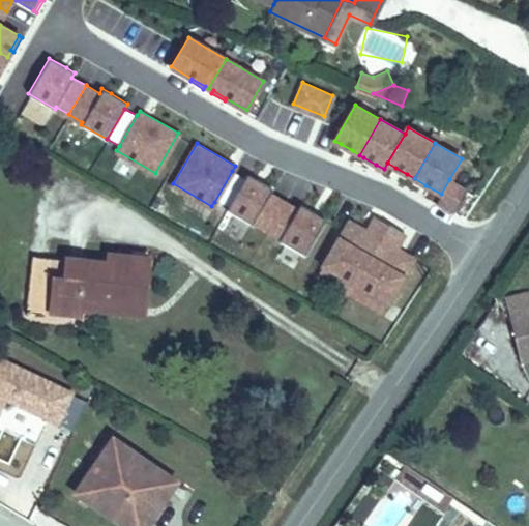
[(350,153),(352,150),(341,144),(339,147),(350,153)]
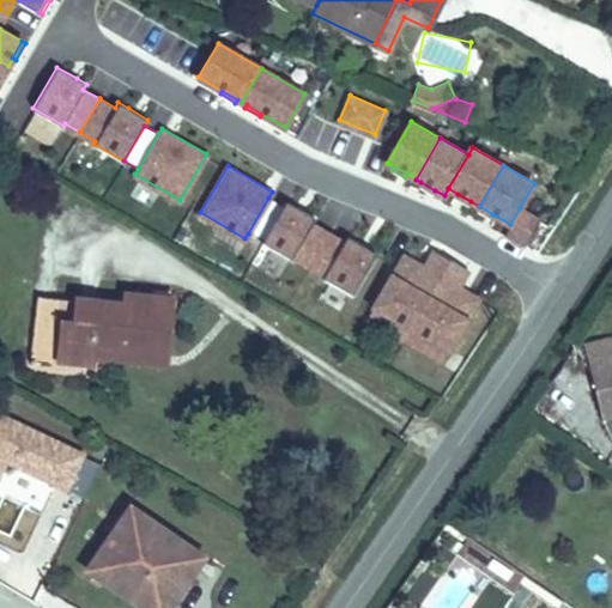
[(432,193),(435,190),(420,182),(419,186),(432,193)]
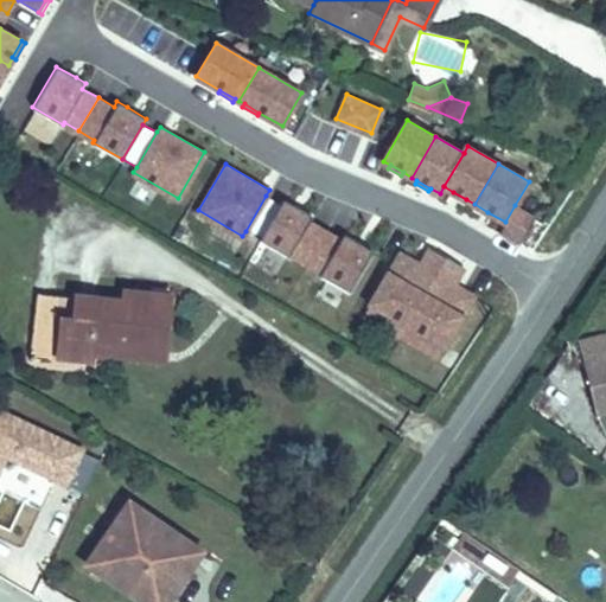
[(464,203),(466,199),(453,192),(451,194),(464,203)]
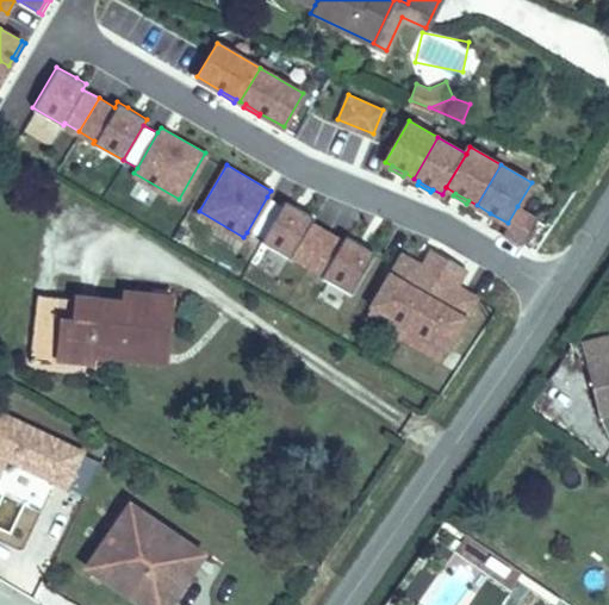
[(281,205),(267,197),(247,232),(261,239),(281,205)]
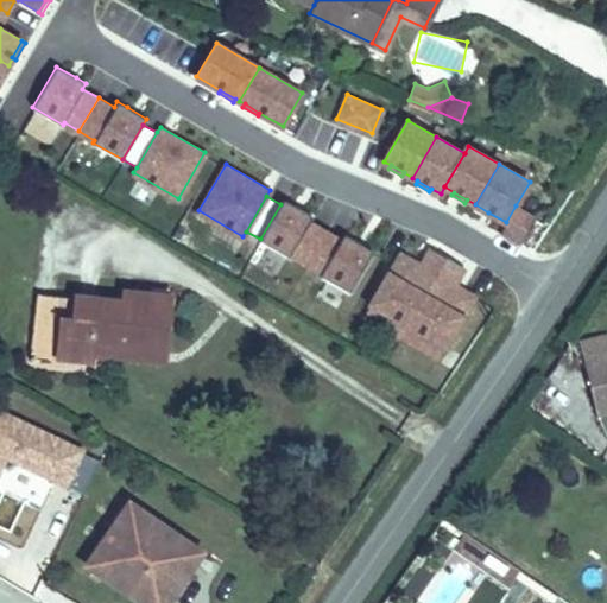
[(314,215),(293,204),(284,198),(280,204),(260,239),(290,256),(291,254),(307,264),(326,230),(310,221),(314,215)]
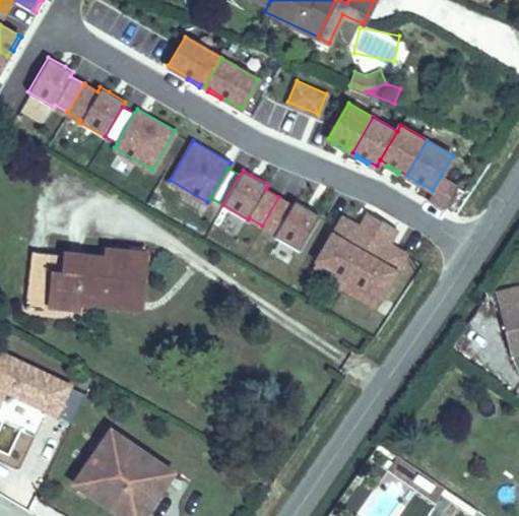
[(252,172),(251,175),(268,184),(269,182),(252,172)]
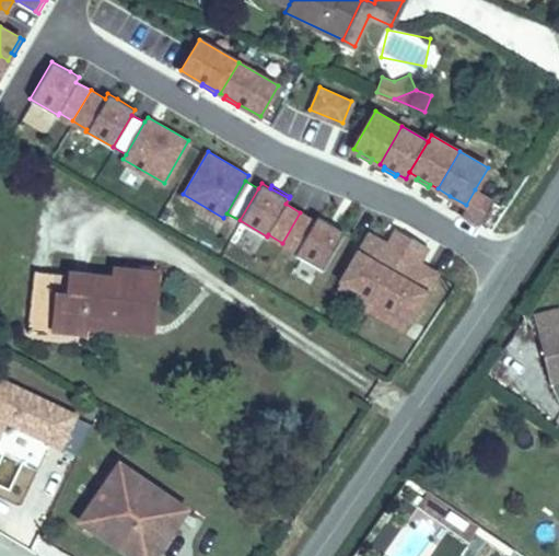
[(447,198),(450,196),(438,188),(435,192),(447,198)]
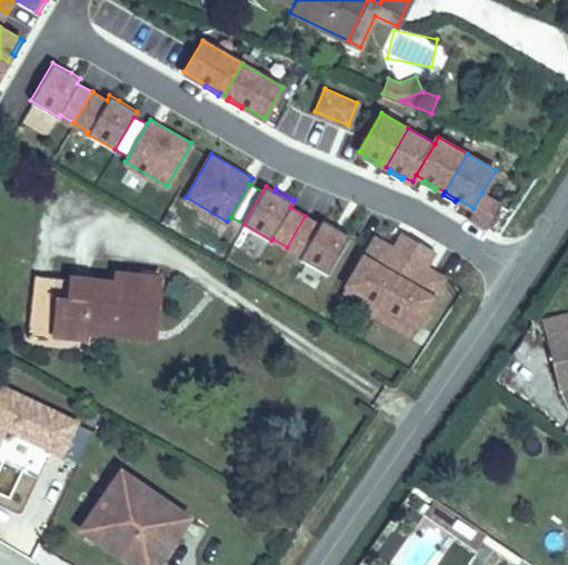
[(501,204),(482,192),(474,208),(470,215),(488,226),(501,204)]
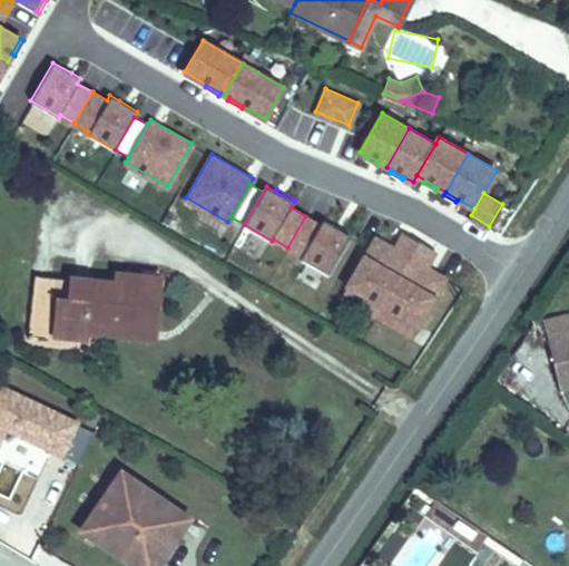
[(489,226),(471,215),(469,218),(488,228),(489,226)]
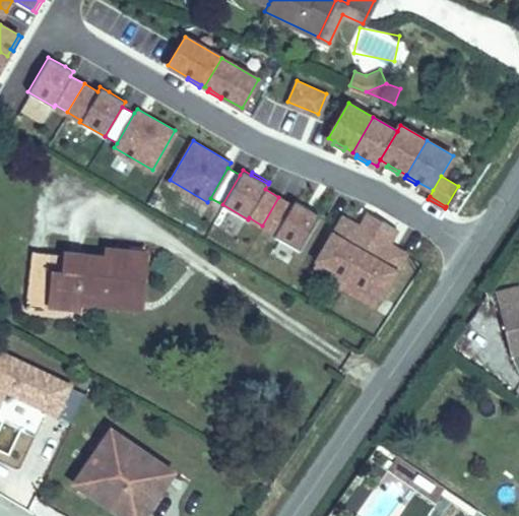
[(278,197),(262,226),(274,233),(273,235),(308,254),(328,219),(310,208),(295,199),(292,204),(278,197)]
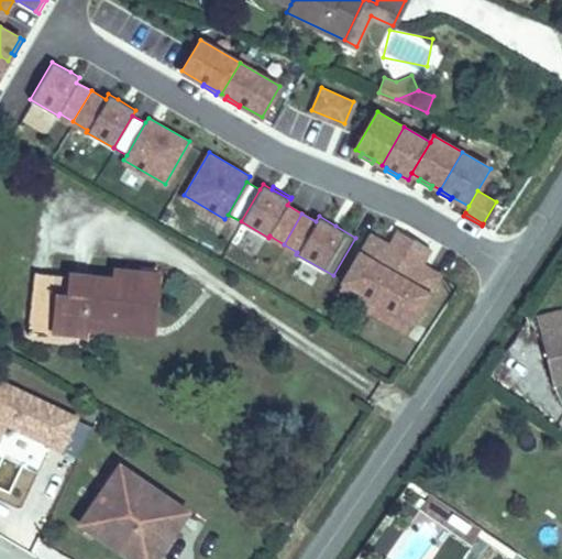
[(320,214),(319,216),(335,226),(338,223),(320,214)]
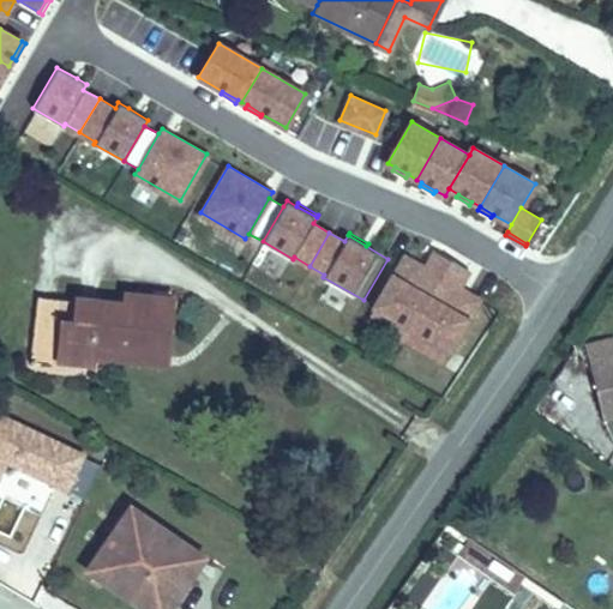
[(412,329),(452,258),(436,248),(425,265),(404,253),(398,265),(374,306),(412,329)]
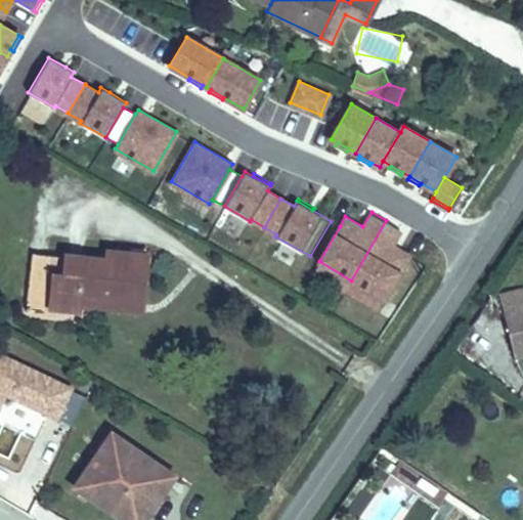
[(400,228),(386,220),(351,280),(383,299),(409,254),(392,244),(400,228)]
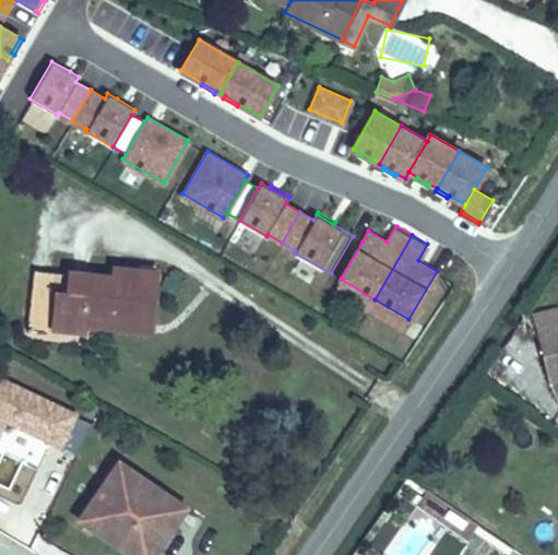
[(113,276),(52,270),(50,291),(56,291),(52,327),(84,330),(84,323),(85,314),(152,320),(157,271),(114,267),(113,276)]
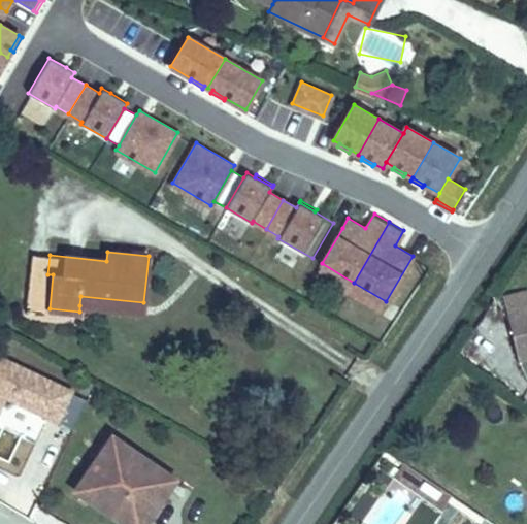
[(50,255),(32,253),(26,306),(50,308),(53,274),(47,274),(50,255)]
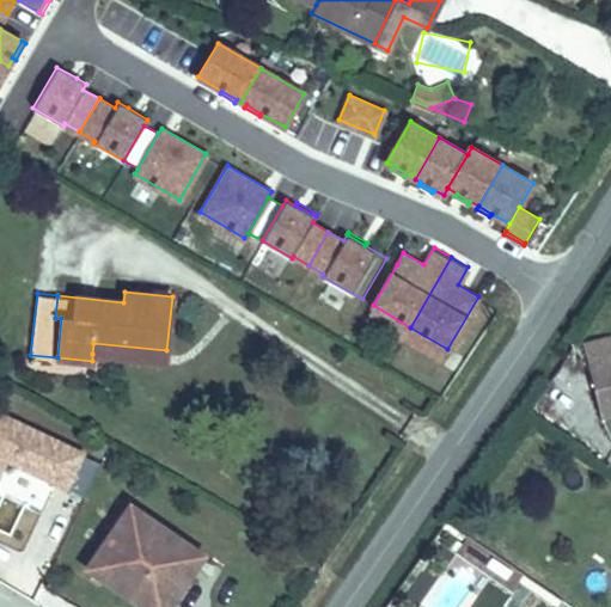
[(410,327),(373,305),(367,316),(404,337),(410,327)]
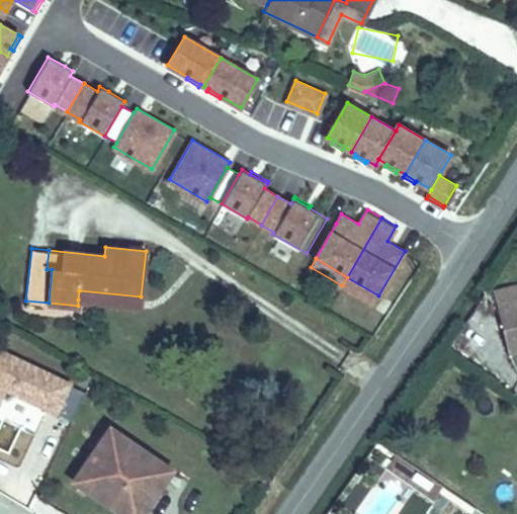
[(378,295),(347,277),(342,285),(373,304),(378,295)]
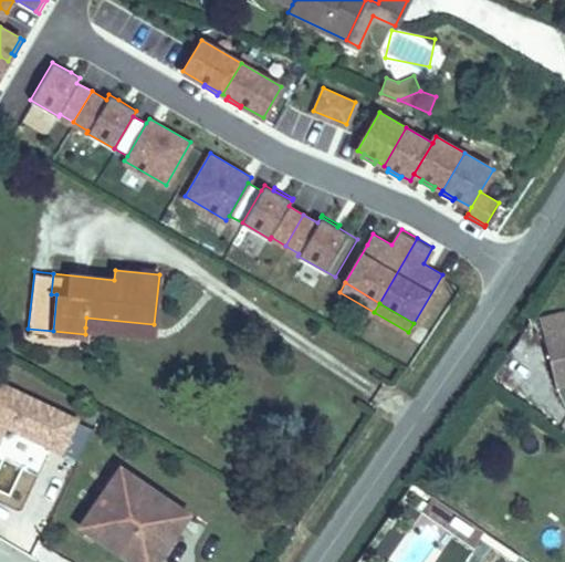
[(154,324),(86,318),(85,328),(153,335),(154,324)]
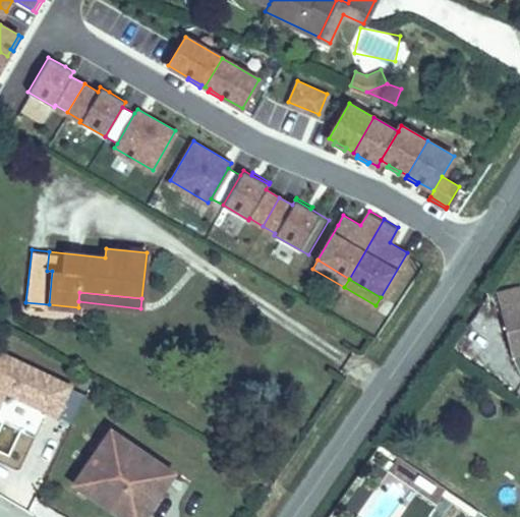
[(519,300),(499,305),(510,352),(519,349),(519,300)]
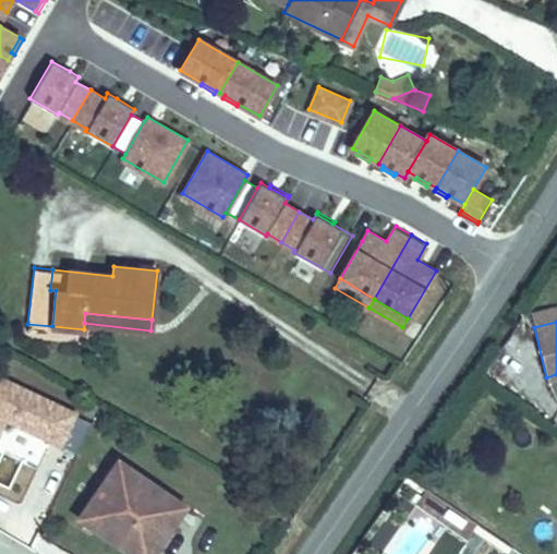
[(74,450),(89,420),(0,376),(0,428),(4,418),(74,450)]
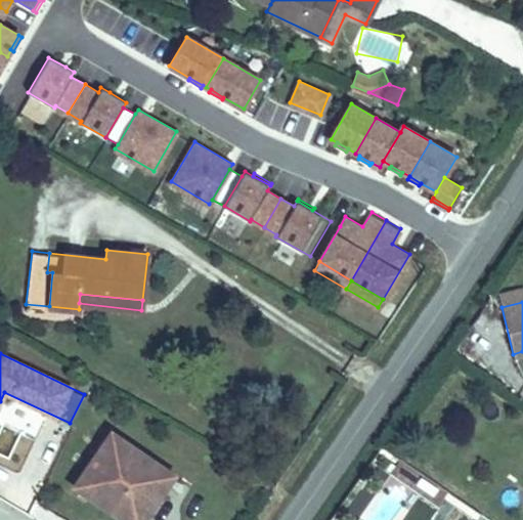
[(53,457),(68,422),(47,415),(34,449),(53,457)]
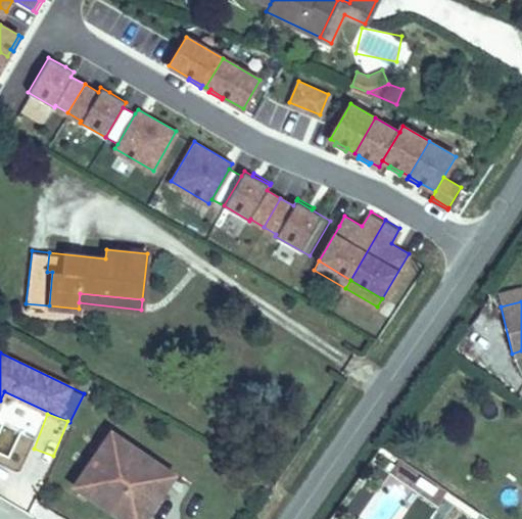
[(164,470),(110,433),(79,480),(133,517),(164,470)]
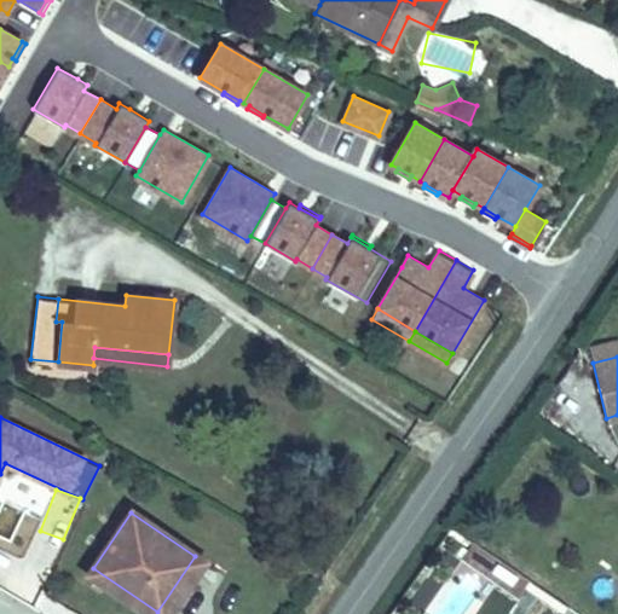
[(166,613),(203,561),(195,556),(157,612),(93,568),(90,574),(149,613),(166,613)]
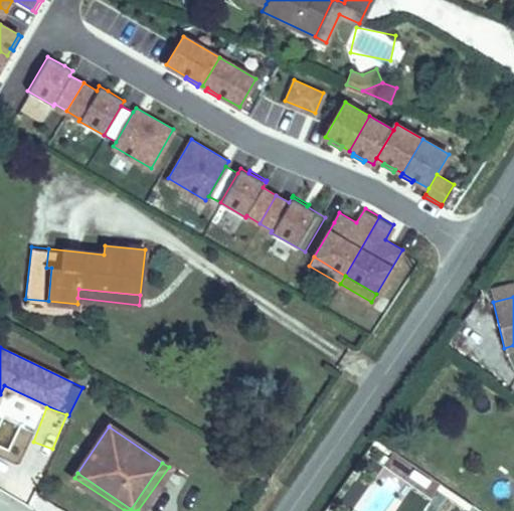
[(431,495),(437,487),(422,478),(417,486),(431,495)]
